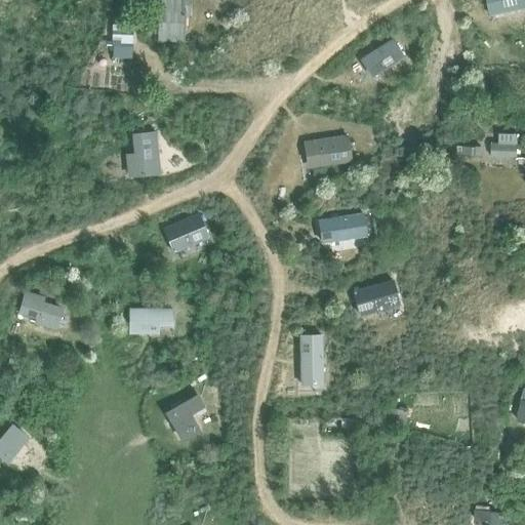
[(157,0),(157,22),(157,41),(184,42),(185,16),(189,16),(189,0),(157,0)]
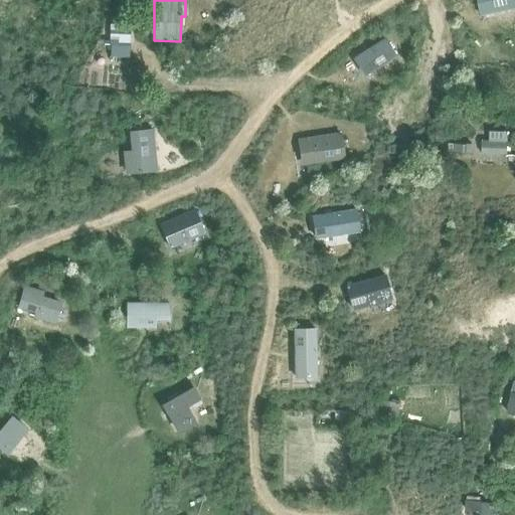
[(514,0),(477,0),(481,15),(514,7),(514,0)]
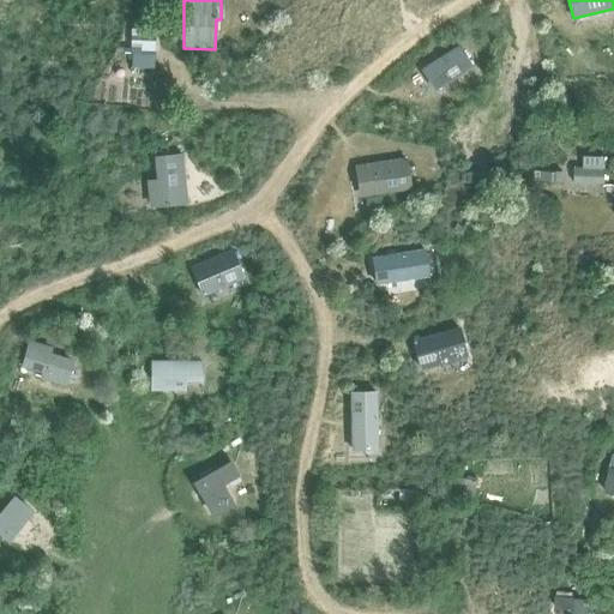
[(155,54),(155,36),(131,36),(128,54),(132,54),(132,67),(152,68),(154,54),(155,54)]
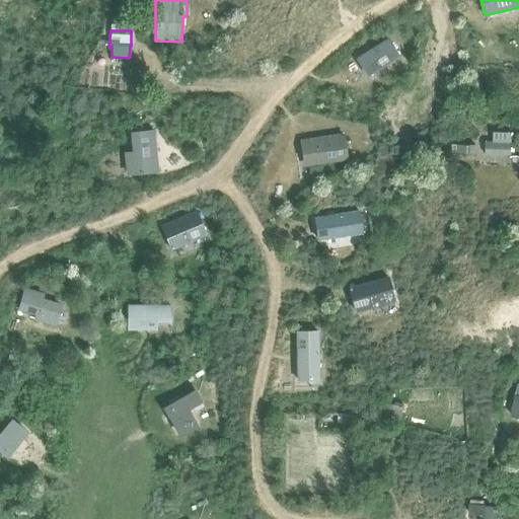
[(358,59),(368,77),(400,56),(389,41),(358,59)]
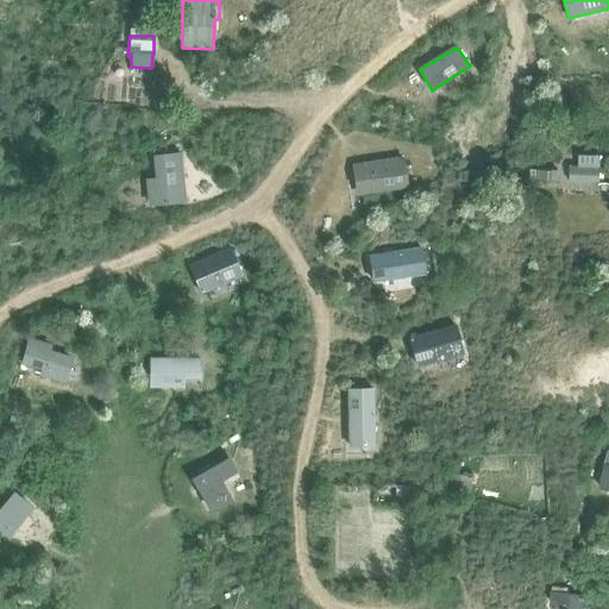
[(179,154),(154,155),(155,177),(145,179),(148,205),(183,202),(179,154)]
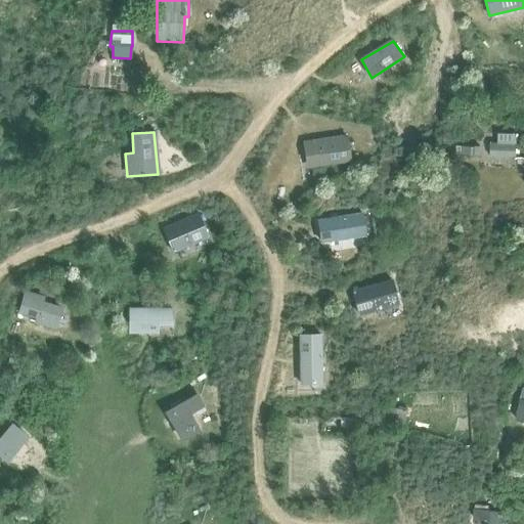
[(489,158),(515,159),(516,134),(496,133),(496,143),(489,143),(489,158)]
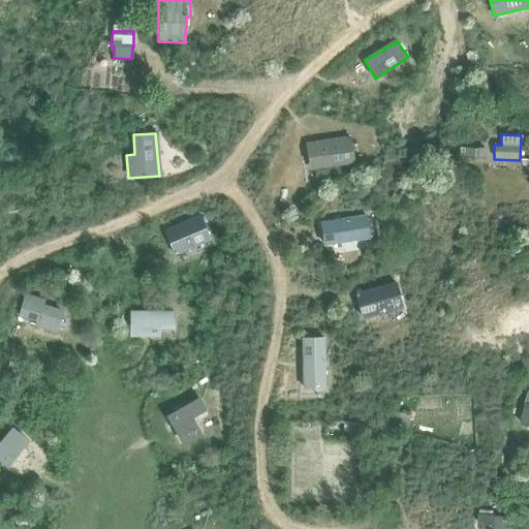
[(305,143),(309,169),(354,163),(350,137),(305,143)]
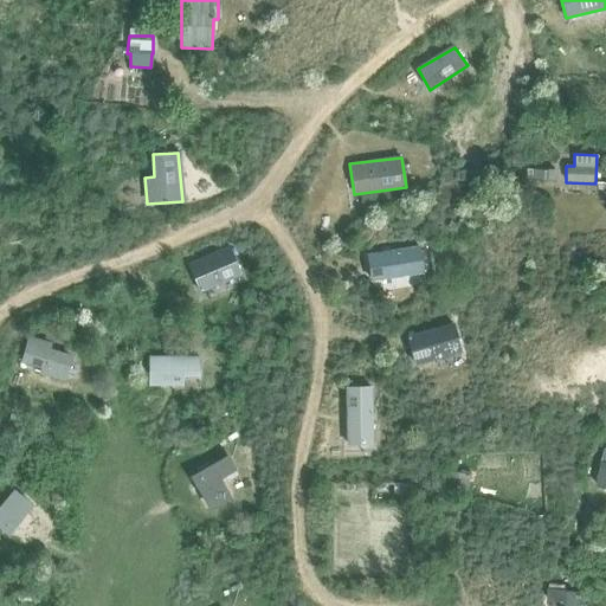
[(527,179),(555,180),(555,169),(548,169),(548,171),(527,168),(527,179)]
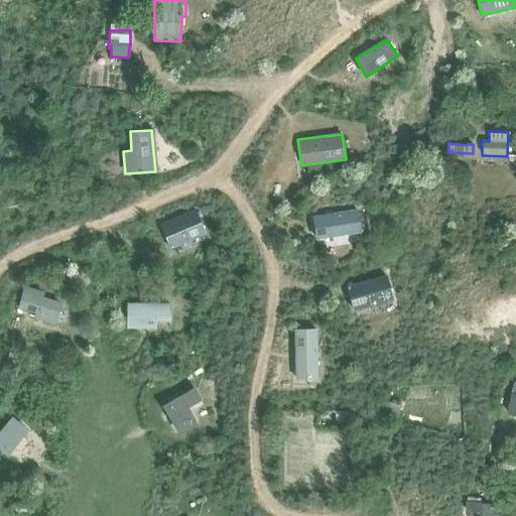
[(195,209),(159,224),(170,248),(205,234),(195,209)]
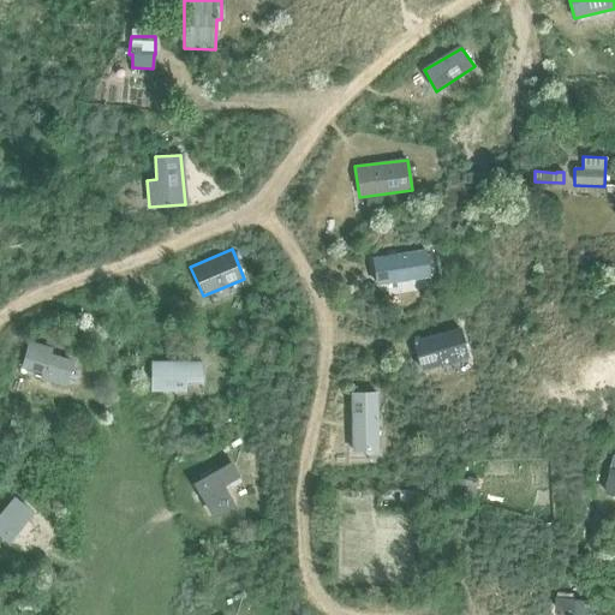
[(371,258),(375,285),(429,276),(425,250),(371,258)]
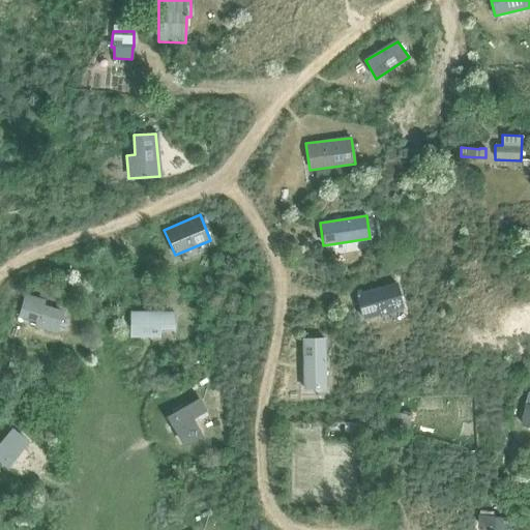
[(395,282),(354,294),(361,320),(403,307),(395,282)]
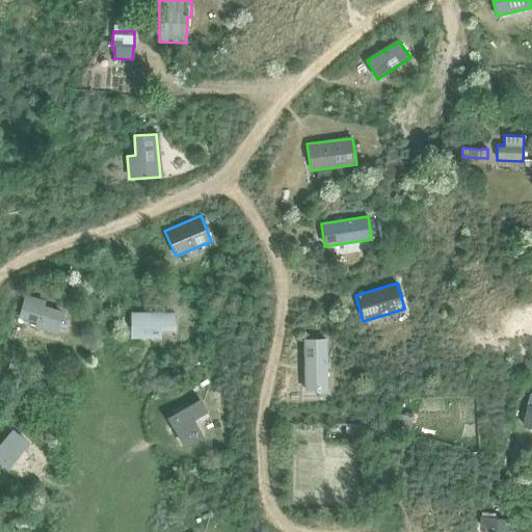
[(33,326),(57,334),(63,311),(44,304),(45,299),(24,293),(17,317),(34,321),(33,326)]
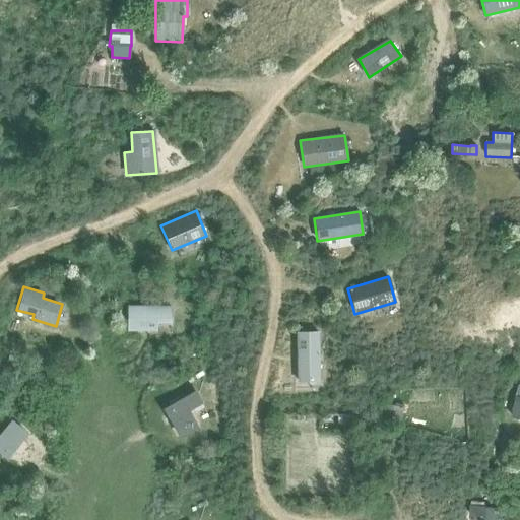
[(170,305),(126,304),(127,329),(156,329),(156,322),(170,322),(170,305)]
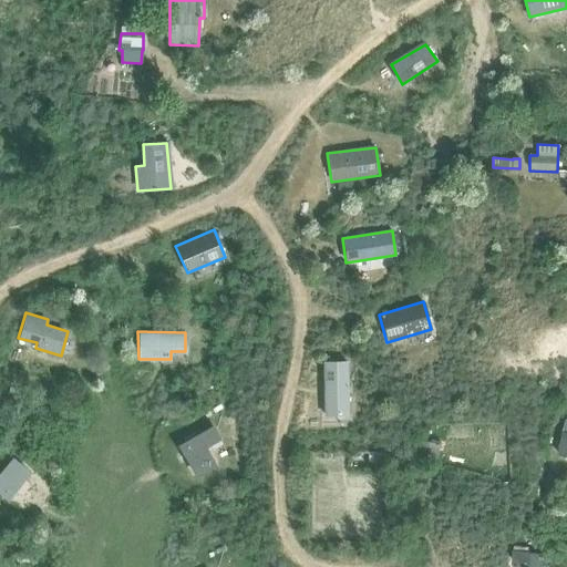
[(347,361),(322,361),(323,416),(349,415),(347,361)]
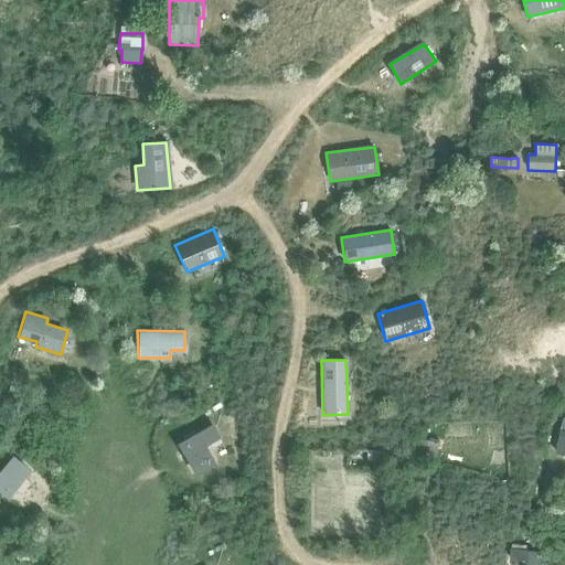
[(554,452),(564,455),(564,418),(563,418),(554,452)]
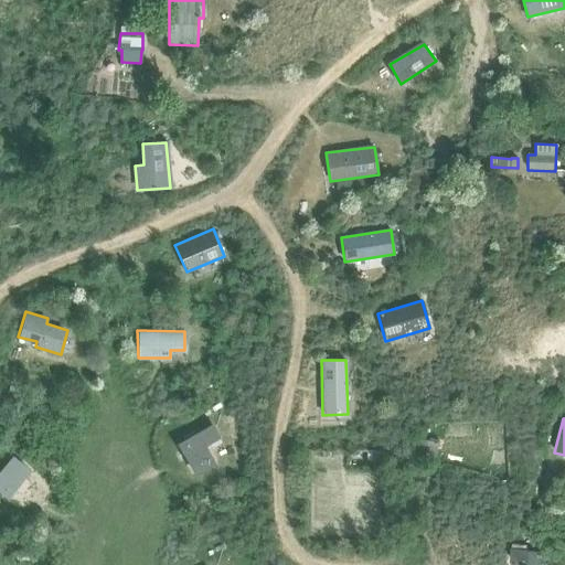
[(177,444),(194,477),(215,466),(205,446),(221,437),(214,424),(177,444)]
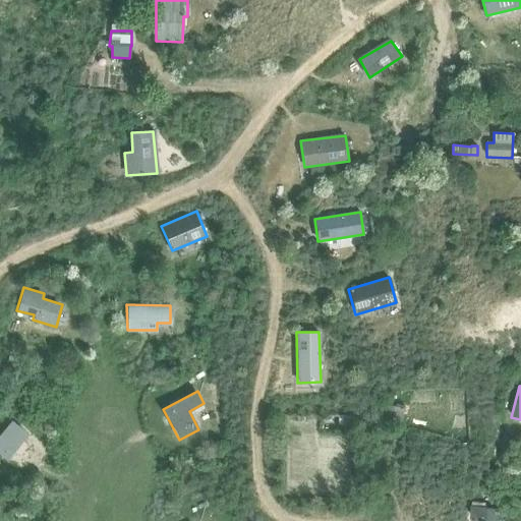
[(390,407),(387,420),(391,420),(391,423),(400,425),(403,409),(390,407)]
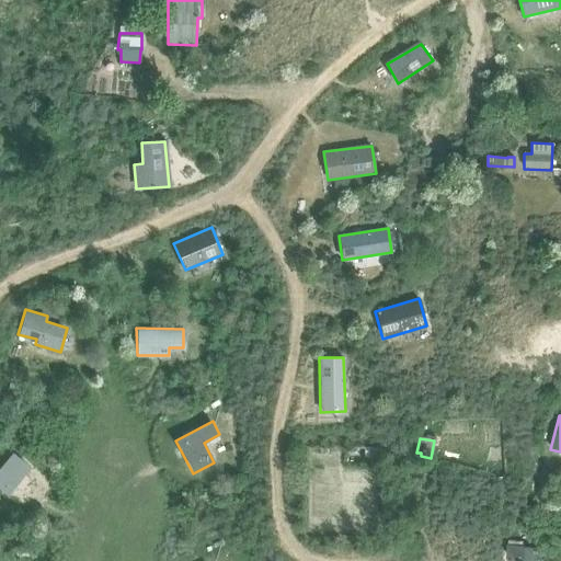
[(0,491),(7,496),(30,469),(12,454),(0,467),(0,491)]
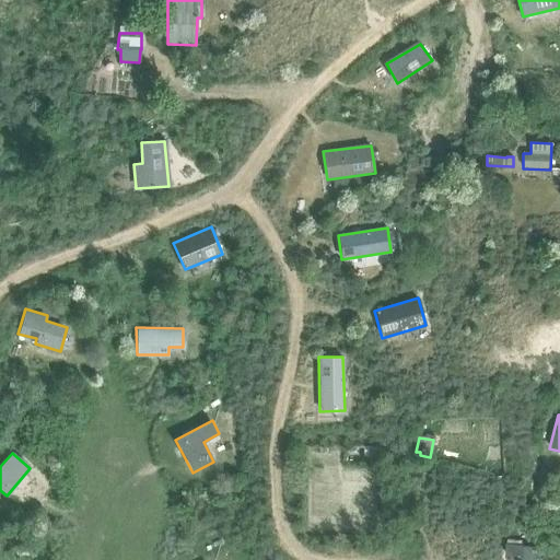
[(521,559),(540,559),(541,546),(505,544),(505,555),(521,556),(521,559)]
